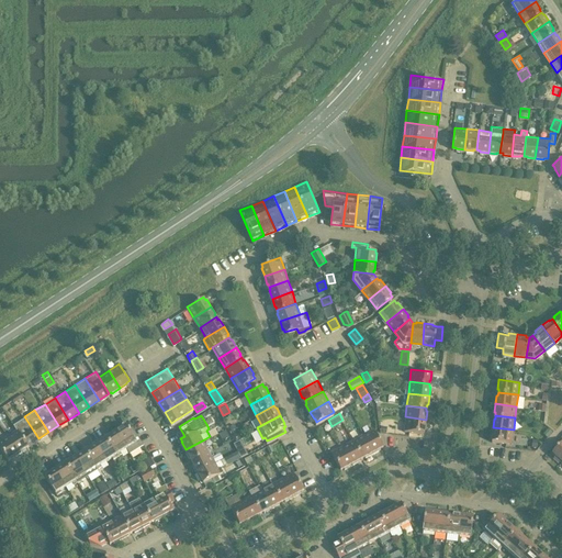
[(38,438),(24,416),(14,423),(18,428),(27,445),(38,438)]
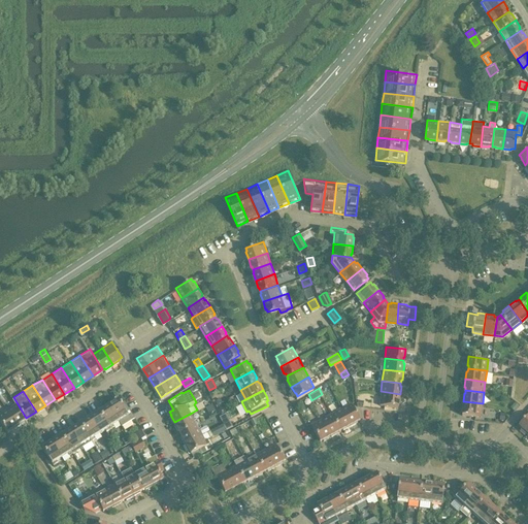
[(400,394),(381,391),(380,402),(398,405),(398,401),(399,401),(400,394)]
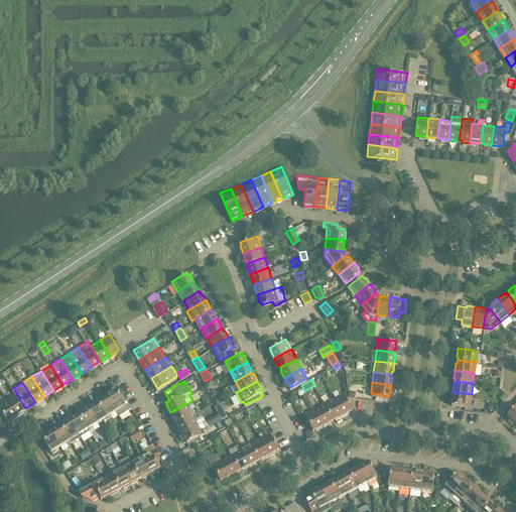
[(122,390),(119,392),(116,388),(113,390),(113,389),(106,393),(116,409),(120,414),(132,406),(122,390)]
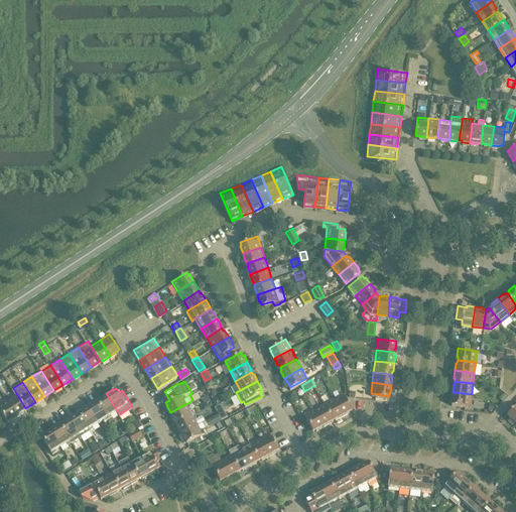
[(208,392),(202,395),(205,401),(211,398),(208,392)]
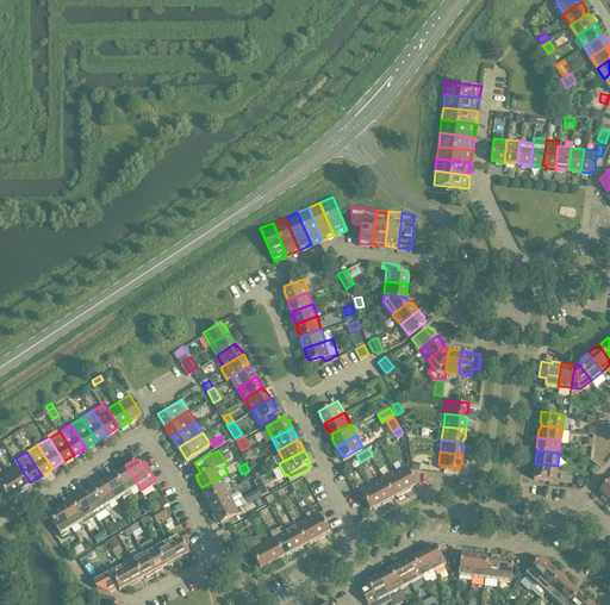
[(405,463),(394,469),(405,490),(414,486),(412,484),(416,482),(405,463)]
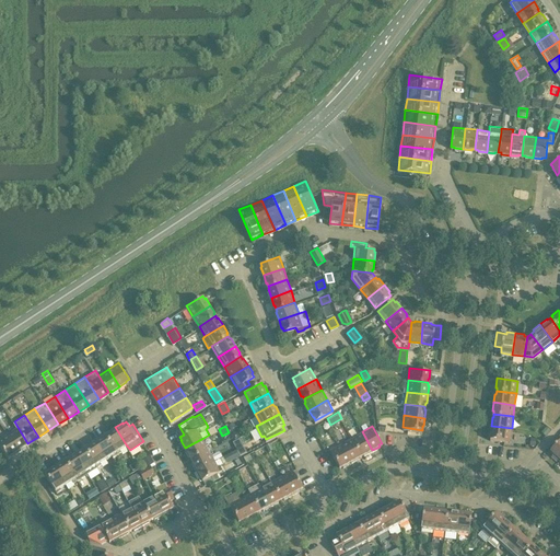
[(512,428),(491,426),(490,435),(491,435),(490,438),(510,440),(512,428)]
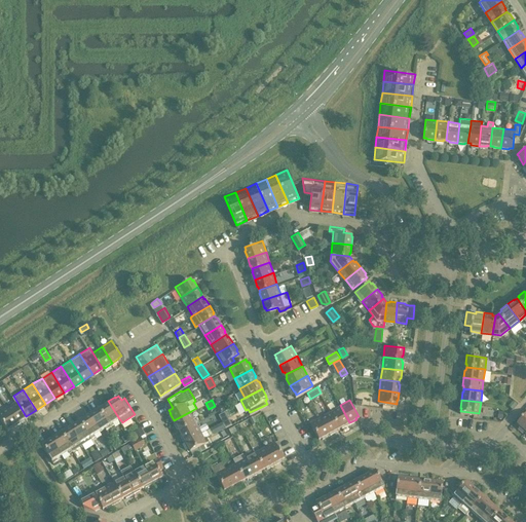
[(16,401),(6,407),(17,423),(25,418),(24,417),(26,416),(16,401)]
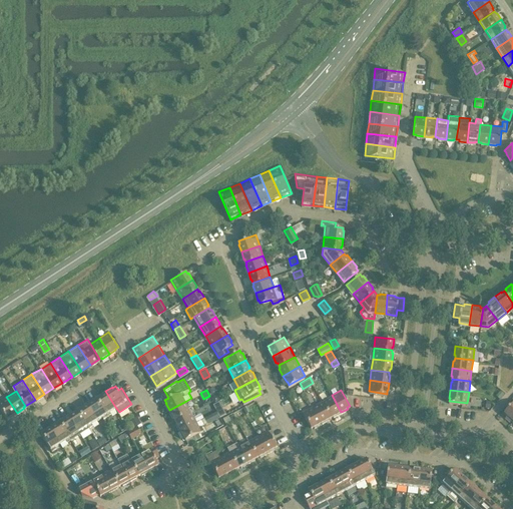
[(99,396),(96,398),(108,415),(111,413),(110,411),(115,407),(105,391),(98,395),(99,396)]
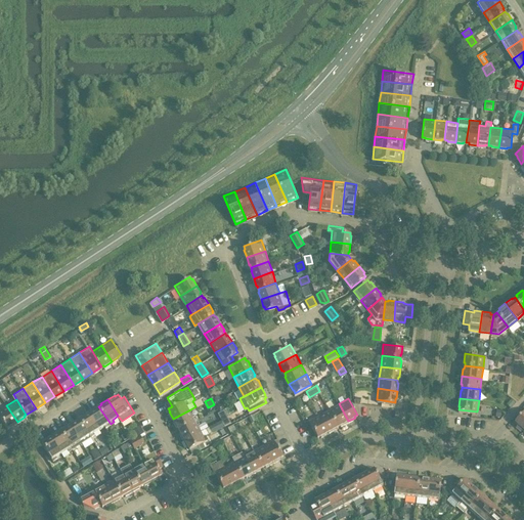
[(339,403),(329,408),(338,425),(340,424),(341,425),(348,421),(339,403)]
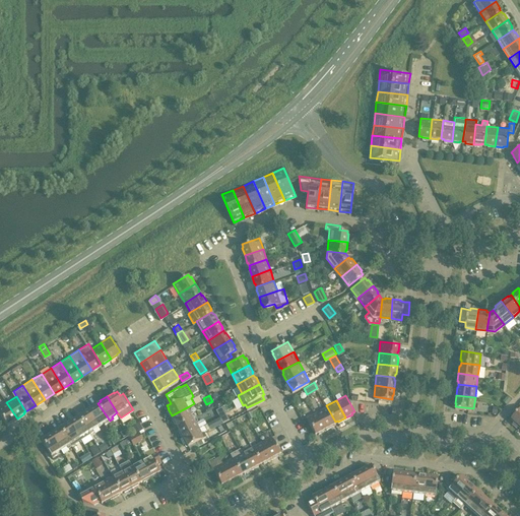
[(17,418),(6,402),(0,405),(0,411),(7,424),(10,422),(11,423),(17,418)]
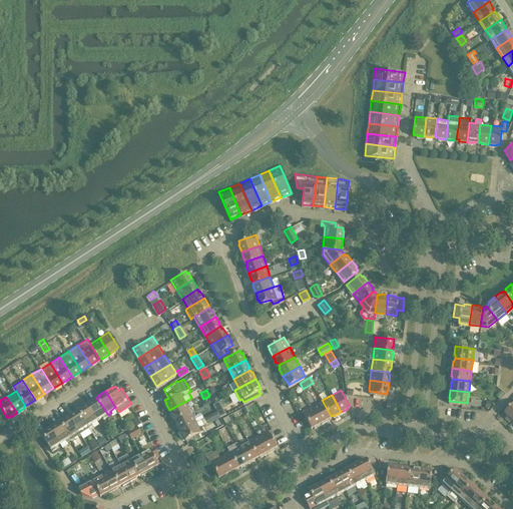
[(93,398),(87,402),(97,419),(102,415),(104,417),(108,415),(96,398),(94,399),(93,398)]
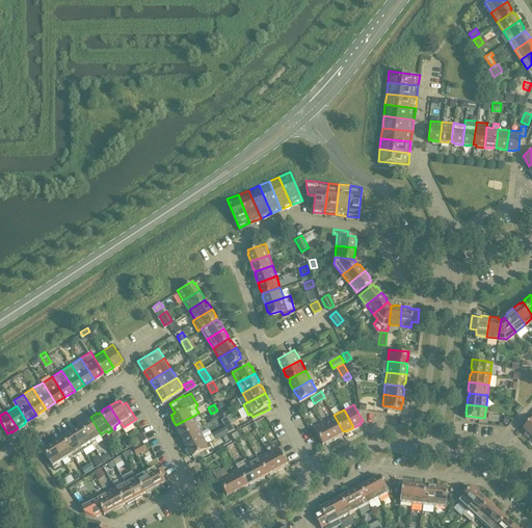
[(222,419),(224,424),(228,430),(234,427),(227,414),(221,417),(222,419)]
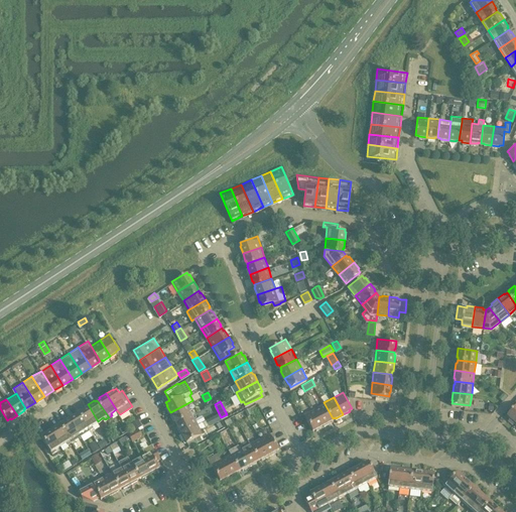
[(333,418),(324,402),(313,408),(324,425),(331,421),(330,420),(333,418)]
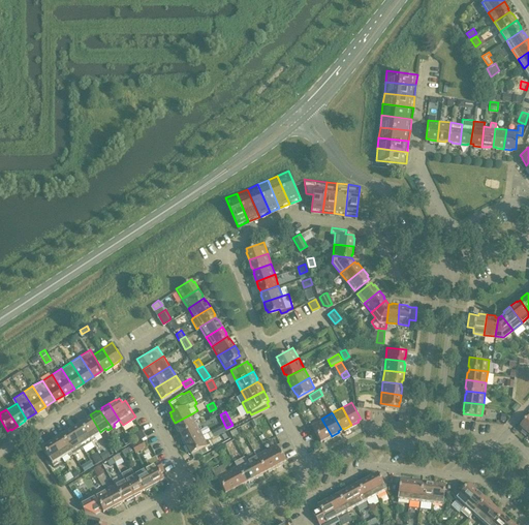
[(192,413),(175,423),(178,430),(179,429),(181,432),(199,422),(197,418),(195,419),(192,413)]
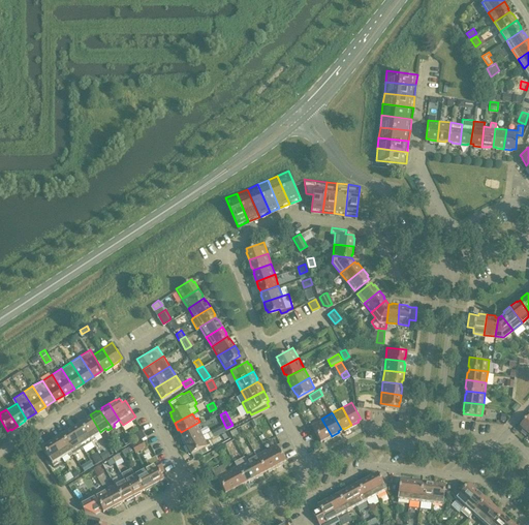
[(528,432),(528,430),(528,413),(520,424),(523,426),(522,427),(528,432)]
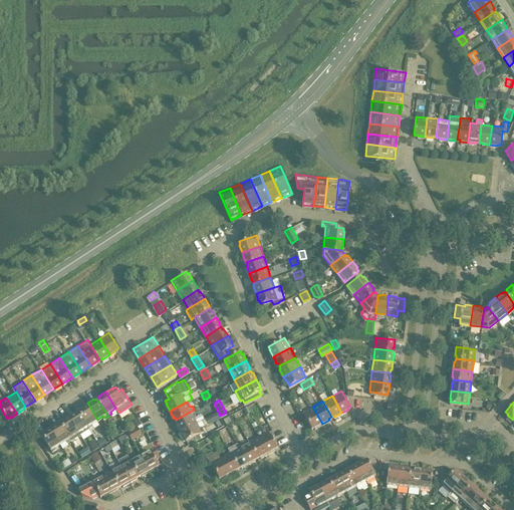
[(81,409),(78,410),(89,428),(93,425),(92,423),(97,420),(87,403),(80,408),(81,409)]
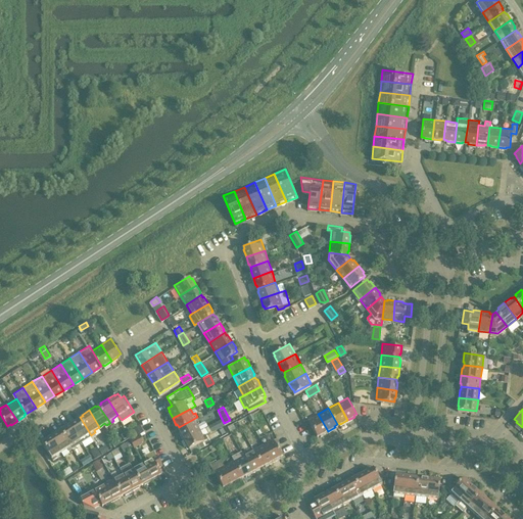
[(328,431),(318,414),(308,419),(317,435),(320,433),(321,434),(328,431)]
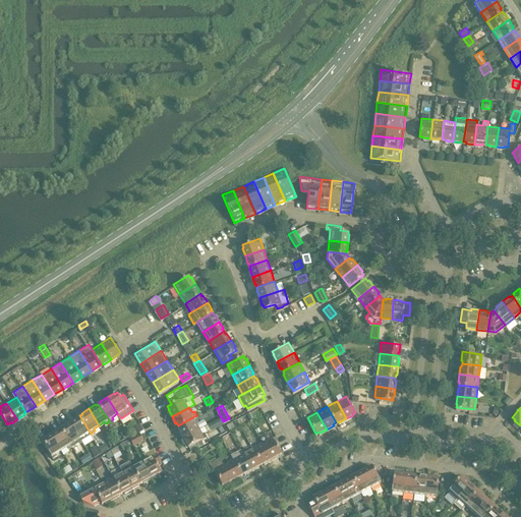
[(91,434),(79,415),(77,417),(76,416),(69,420),(80,437),(85,434),(87,436),(91,434)]
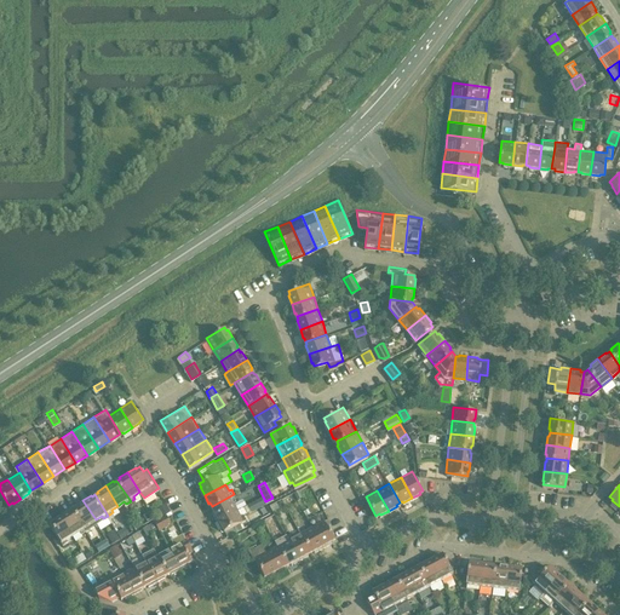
[(234,494),(212,506),(213,510),(212,510),(217,518),(237,507),(234,500),(236,499),(234,494)]
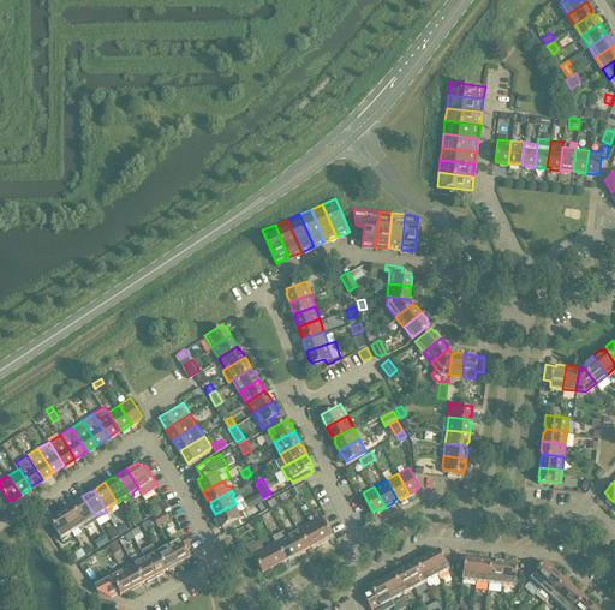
[(75,502),(72,504),(85,525),(96,518),(95,515),(82,496),(75,501),(75,502)]
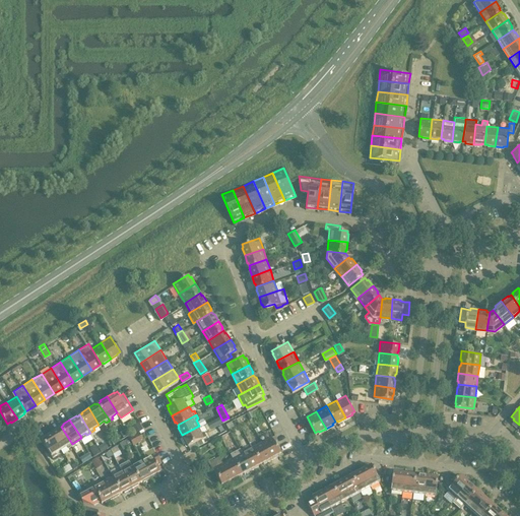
[(136,431),(143,427),(139,420),(132,424),(136,431)]
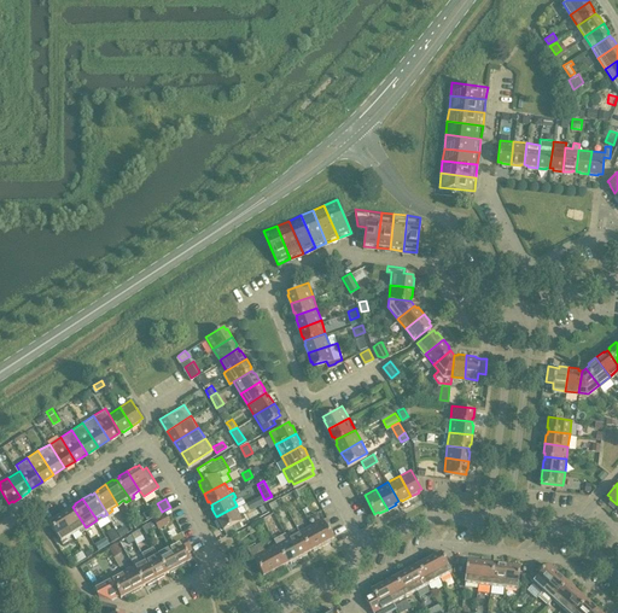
[(243,502),(237,506),(240,512),(243,511),(246,509),(250,507),(246,501),(243,502)]
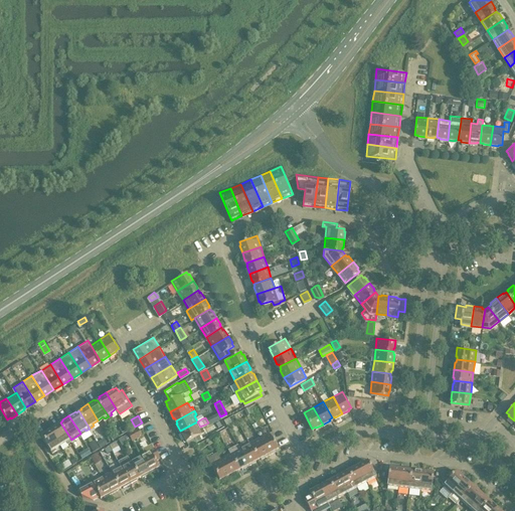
[(197,421),(180,431),(184,438),(185,437),(186,441),(188,444),(189,445),(194,441),(202,437),(200,433),(205,431),(202,426),(200,427),(197,421)]
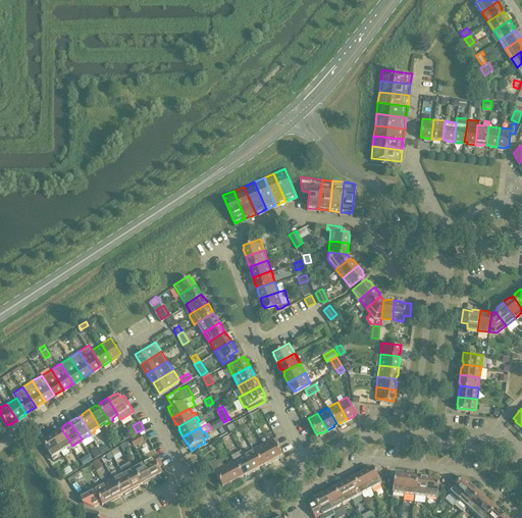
[(72,446),(61,428),(58,429),(58,428),(51,433),(62,450),(67,447),(68,449),(72,446)]
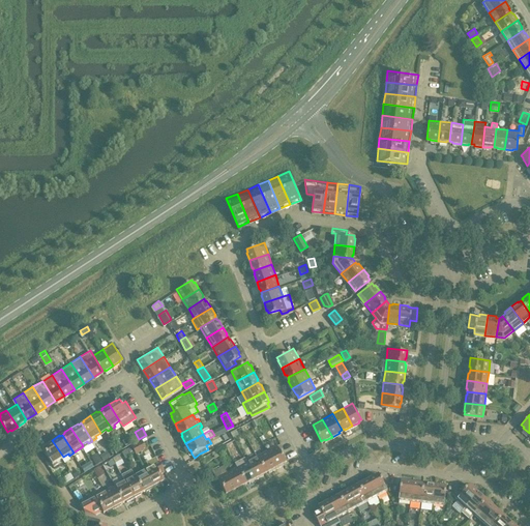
[(133,444),(137,451),(146,446),(143,439),(133,444)]
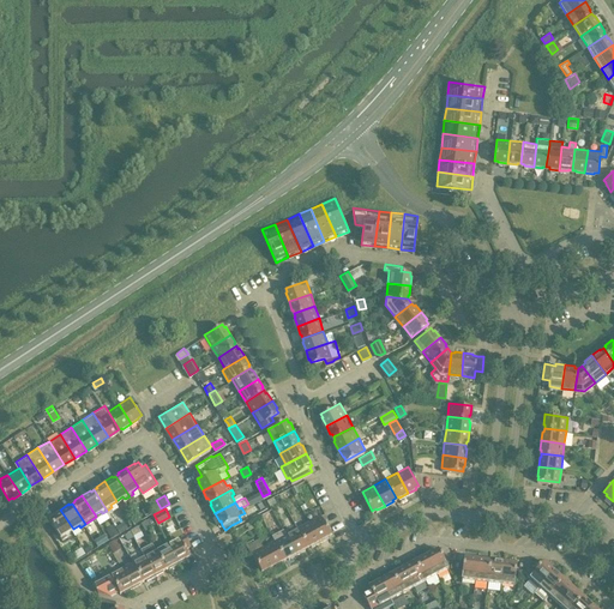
[(73,529),(60,510),(52,514),(53,516),(49,518),(62,538),(67,535),(66,532),(73,529)]
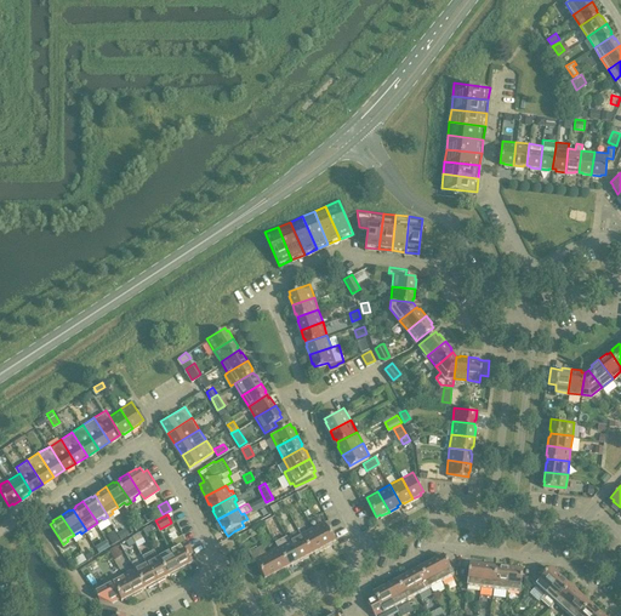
[(324,519),(312,525),(324,546),(331,541),(331,540),(335,539),(328,525),(324,519)]
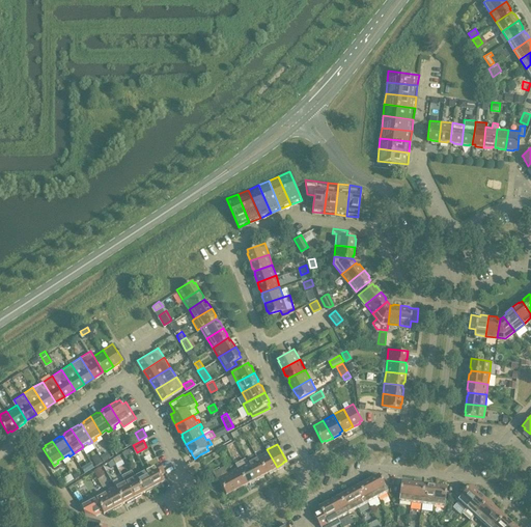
[(130,454),(127,448),(121,450),(126,456),(130,454)]
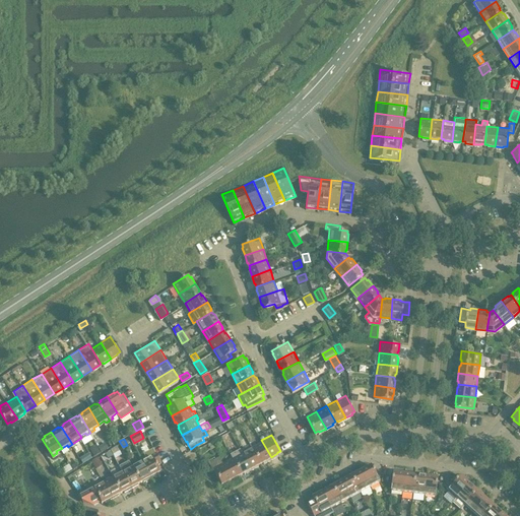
[(105,440),(99,444),(102,449),(108,445),(105,440)]
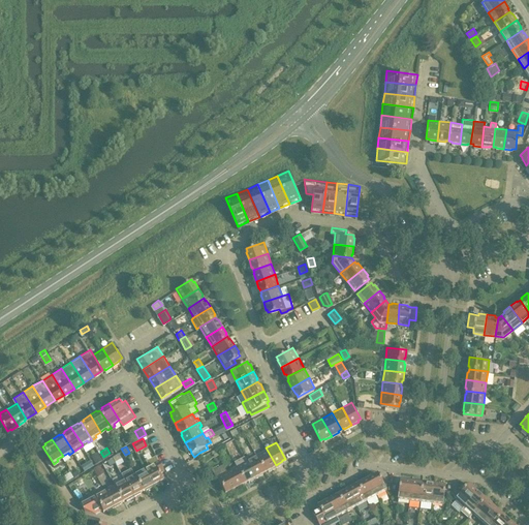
[(266,448),(256,453),(265,469),(268,468),(269,469),(276,465),(266,448)]
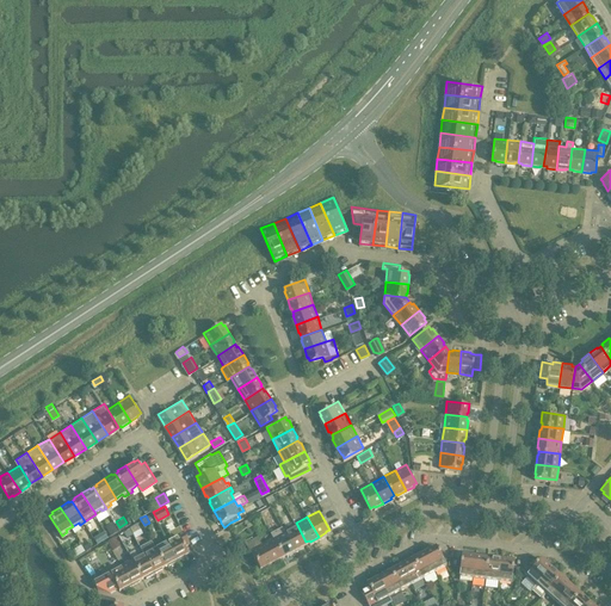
[(137,520),(129,526),(133,531),(141,526),(137,520)]
